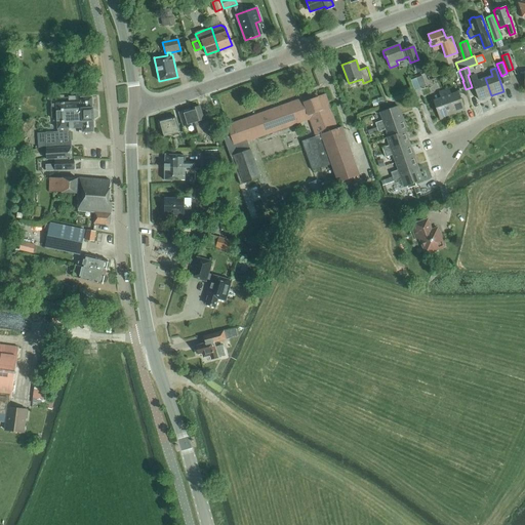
[(456,83),(462,81),(463,81),(459,72),(453,74),(456,83)]
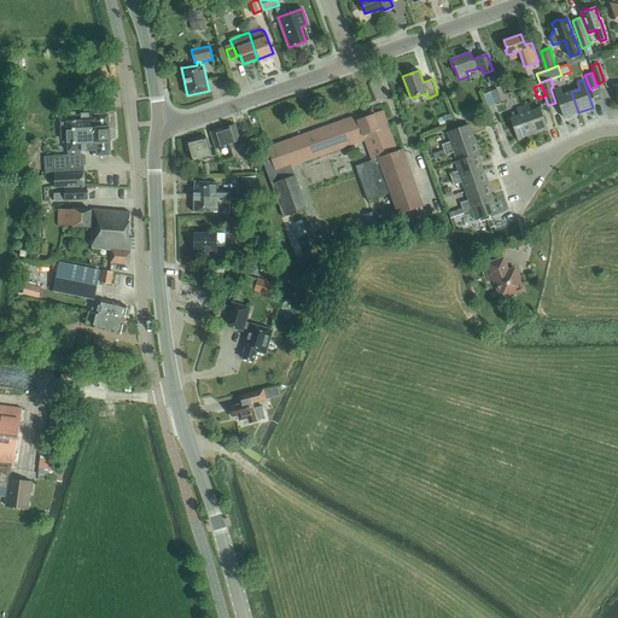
[(578,112),(571,92),(563,95),(560,88),(554,91),(564,117),(578,112)]
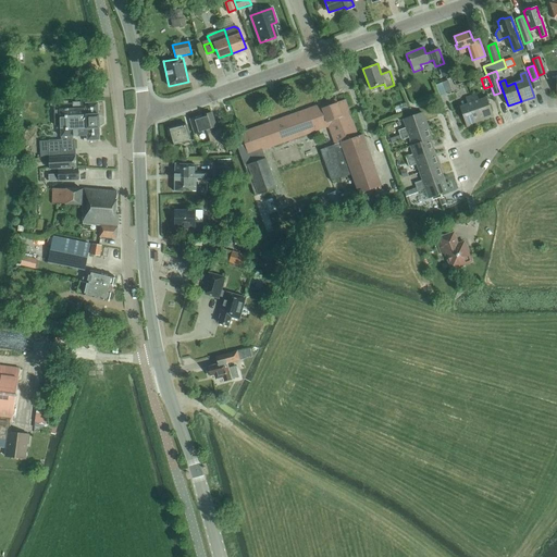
[(446,94),(452,91),(448,81),(442,83),(446,94)]
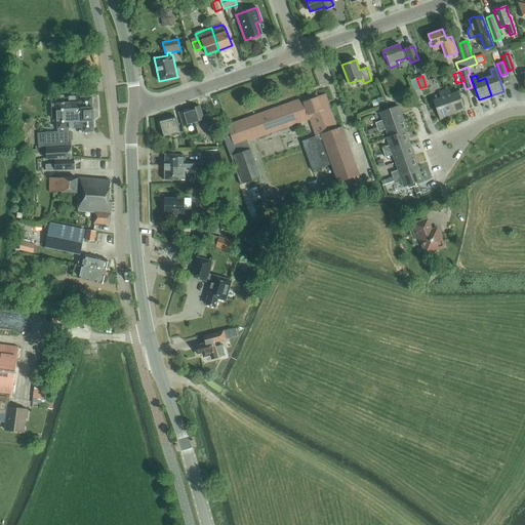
[(444,90),(452,114),(465,110),(458,92),(451,94),(449,89),(444,90)]
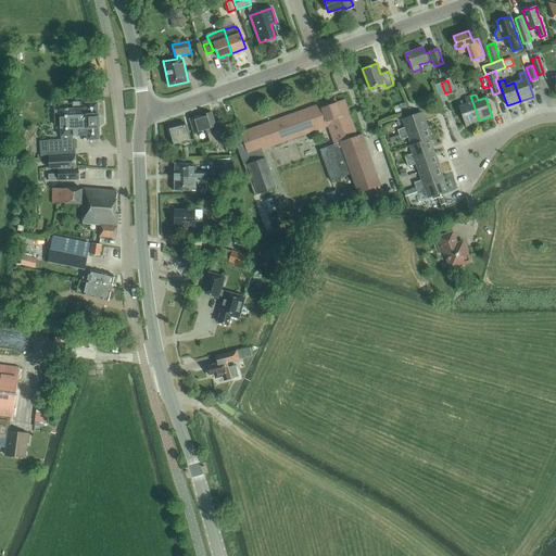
[(466,125),(479,121),(470,96),(465,98),(467,104),(459,106),(466,125)]
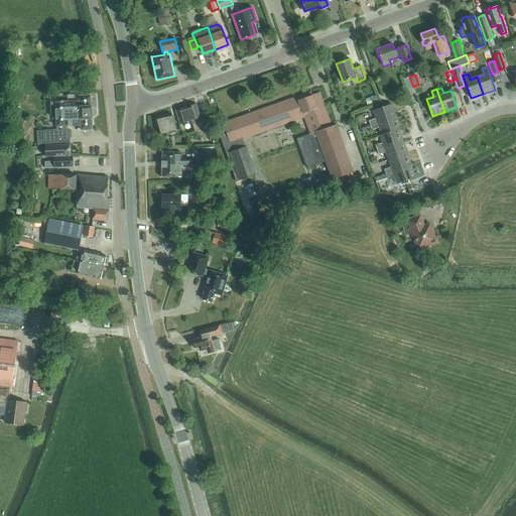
[(76,93),(76,95),(68,95),(68,101),(55,102),(56,126),(63,126),(78,125),(78,130),(92,129),(92,119),(92,117),(96,115),(96,110),(92,107),(92,106),(91,106),(91,96),(80,96),(80,93),(76,93)]
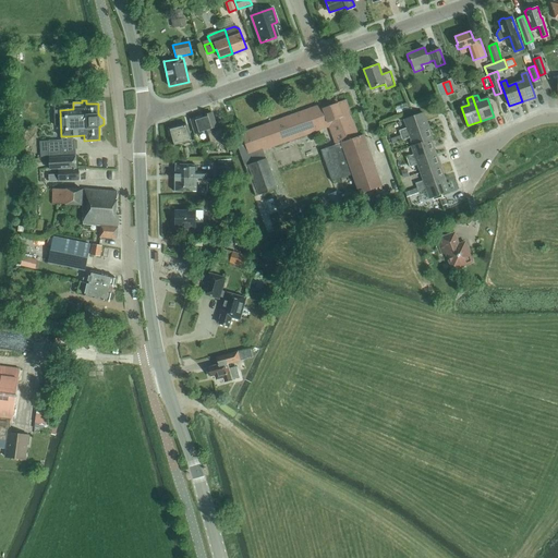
[(235,141),(255,196),(253,197),(266,231),(282,226),(280,221),(273,225),(265,204),(279,198),(276,189),(262,150),(328,126),(335,145),(320,149),(332,182),(332,181),(334,183),(336,182),(335,180),(352,174),(359,194),(380,186),(363,135),(359,136),(346,100),(330,105),(329,101),(241,133),(245,146),(239,148),(237,141),(235,141)]
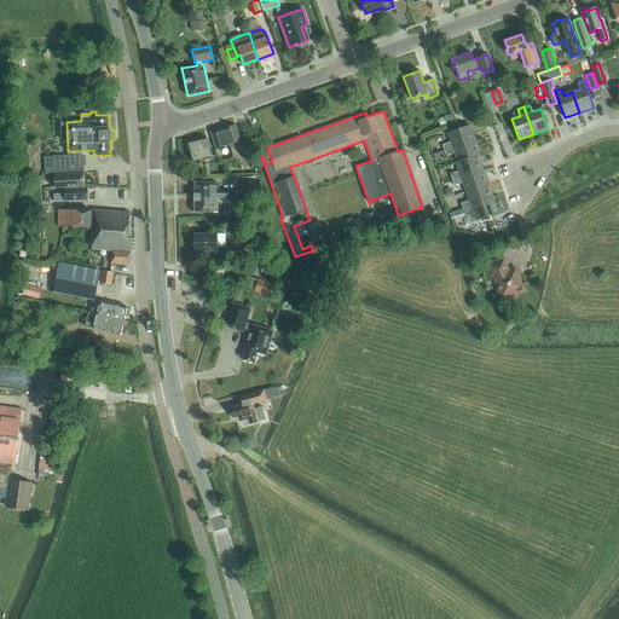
[(441,127),(453,122),(450,115),(438,120),(441,127)]
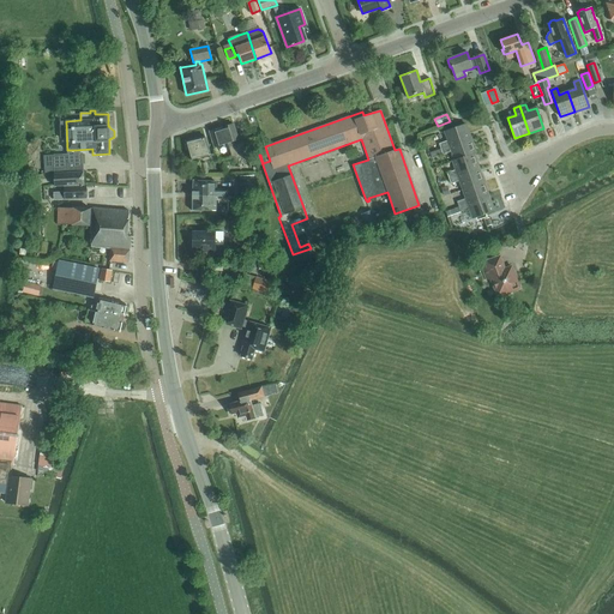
[(233,161),(246,156),(246,143),(245,142),(234,145),(233,142),(239,140),(233,124),(209,131),(215,148),(228,144),(233,161)]
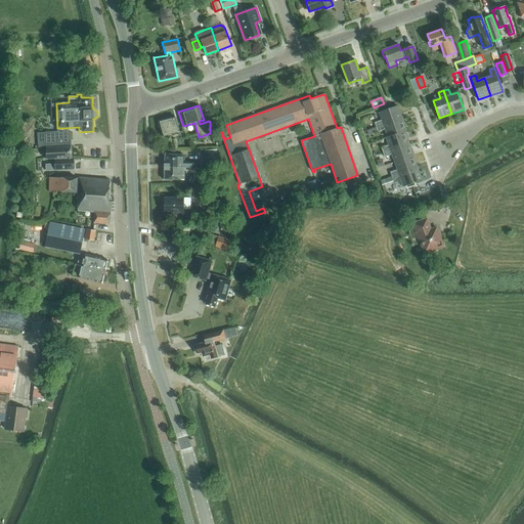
[(377,128),(401,119),(397,105),(380,113),(383,120),(375,123),(377,128)]
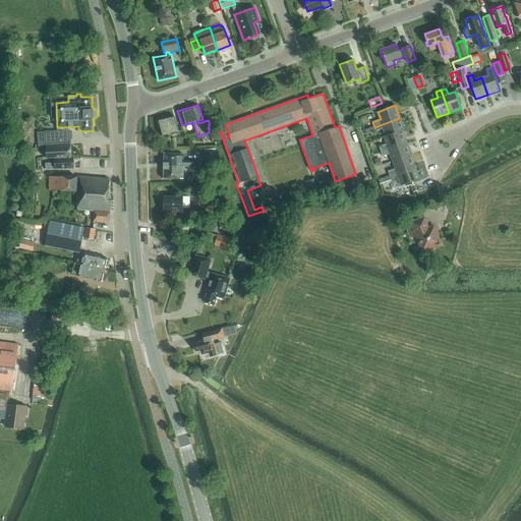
[(162,135),(178,131),(174,116),(157,120),(162,135)]
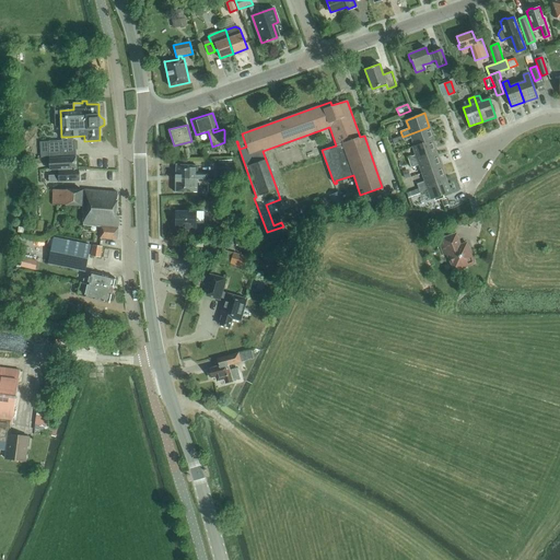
[(412,138),(415,146),(433,139),(429,127),(403,137),(404,141),(412,138)]
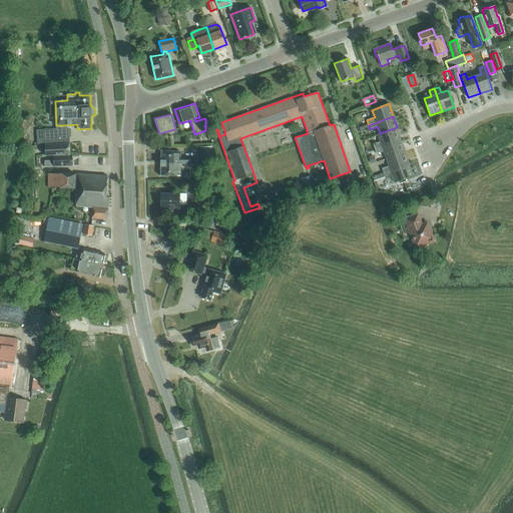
[(44,129),(45,144),(69,143),(68,128),(63,128),(63,125),(56,125),(56,129),(44,129)]
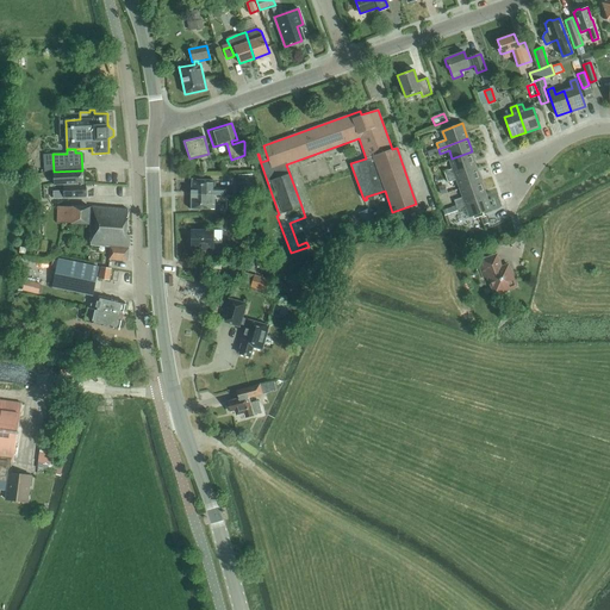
[(446,178),(475,167),(471,153),(473,153),(472,151),(452,159),(449,160),(453,169),(443,172),(446,178)]
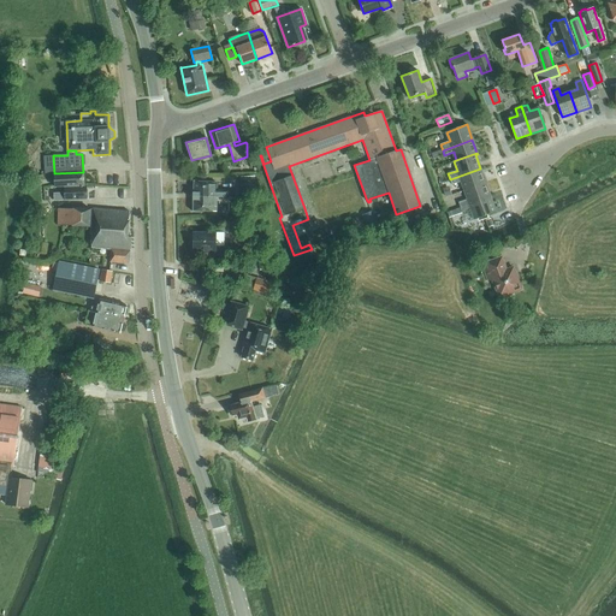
[(465,191),(485,184),(480,169),(450,179),(452,184),(461,182),(465,191)]
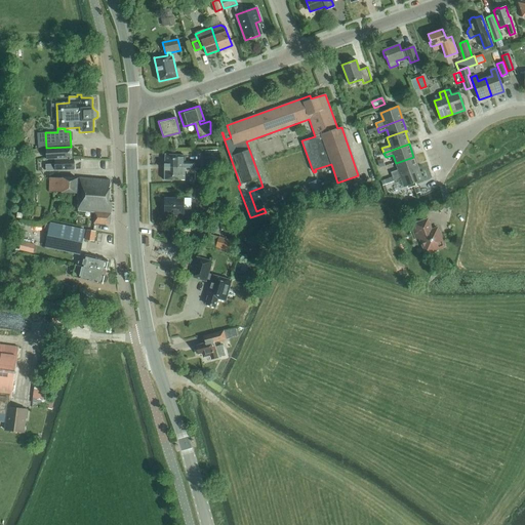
[(71,147),(46,148),(47,159),(72,158),(71,147)]
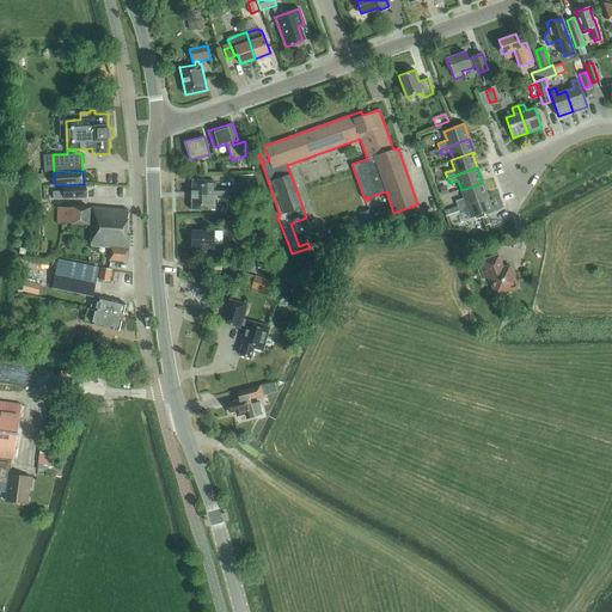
[(240,195),(254,195),(254,177),(239,177),(240,195)]
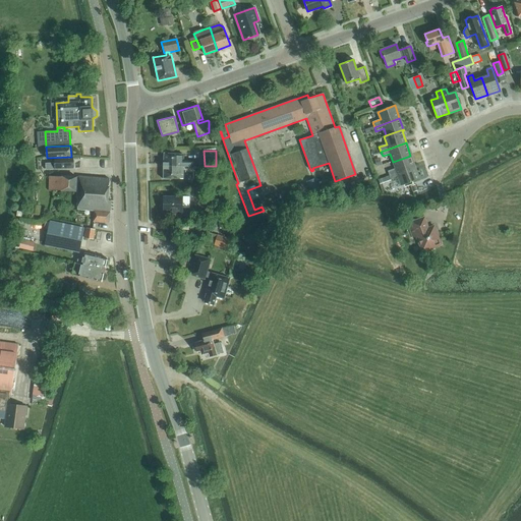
[(164,166),(193,167),(193,161),(183,161),(183,155),(164,154),(164,166)]
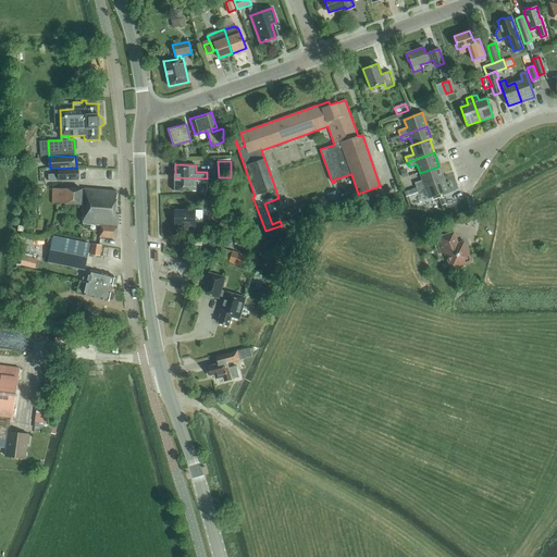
[(417,188),(443,178),(438,166),(420,173),(423,180),(415,183),(417,188)]
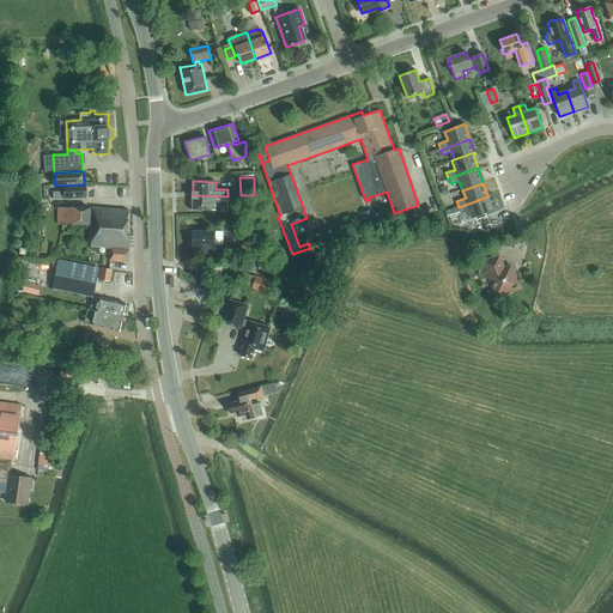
[(54,200),(86,198),(86,184),(65,186),(65,192),(53,193),(54,200)]
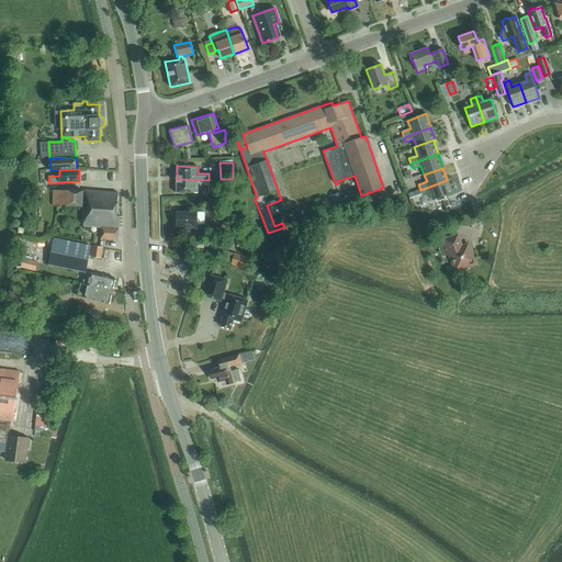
[(209,186),(209,180),(177,179),(177,192),(198,193),(198,186),(209,186)]
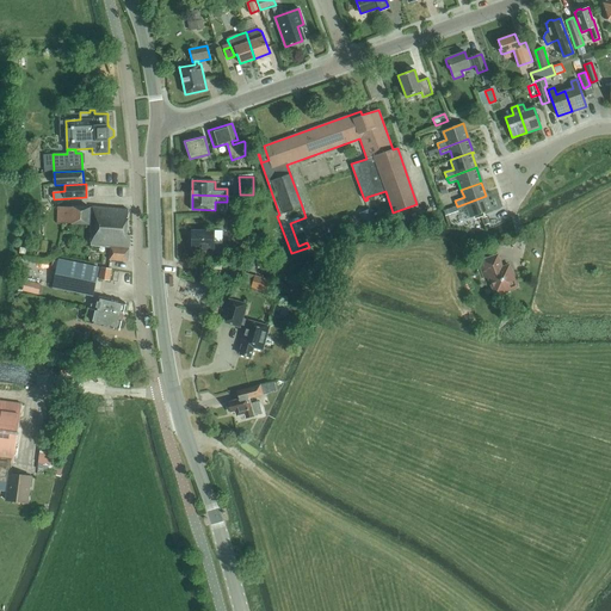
[(486,196),(457,207),(458,211),(468,208),(470,217),(492,210),(486,196)]
